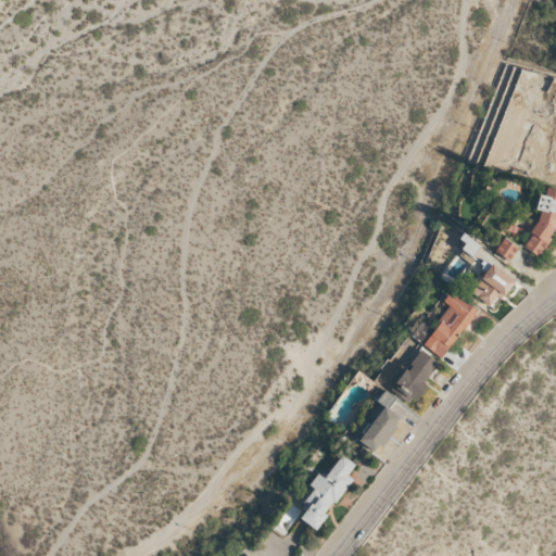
[(555,189),(546,188),(536,203),(535,210),(539,212),(538,218),(530,230),(529,236),(522,247),(539,256),(550,239),(550,237),(555,227),(555,189)]
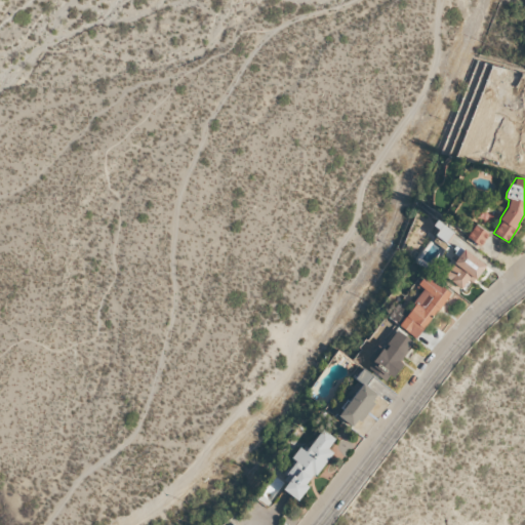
[(488,234),(475,225),(467,237),(480,246),(488,234)]
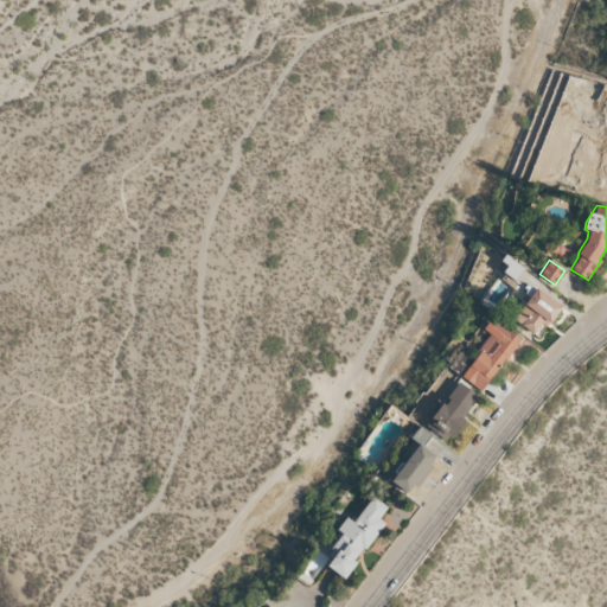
[(542,323),(547,326),(562,307),(537,288),(513,319),(534,334),(542,323)]
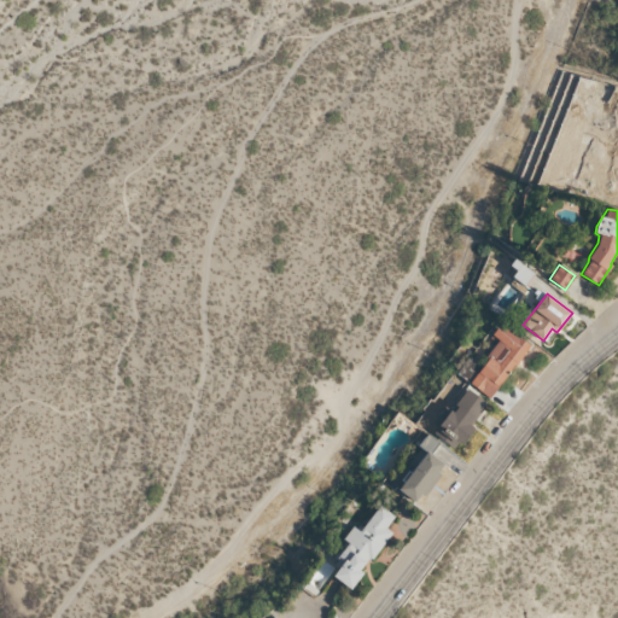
[(491,400),(529,344),(500,324),(491,336),(499,340),(470,384),(491,400)]
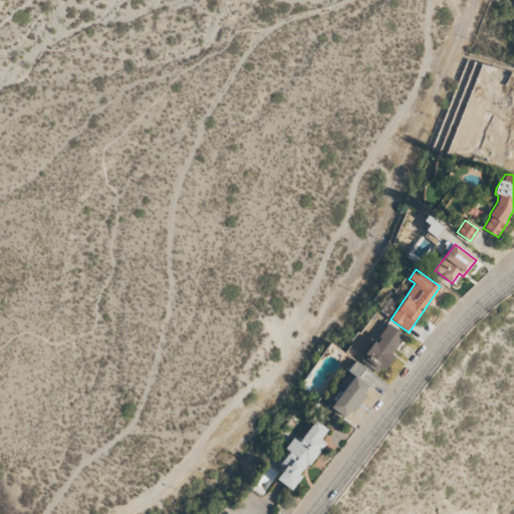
[(357,358),(380,374),(393,355),(392,354),(405,335),(389,323),(375,342),(371,339),(357,358)]
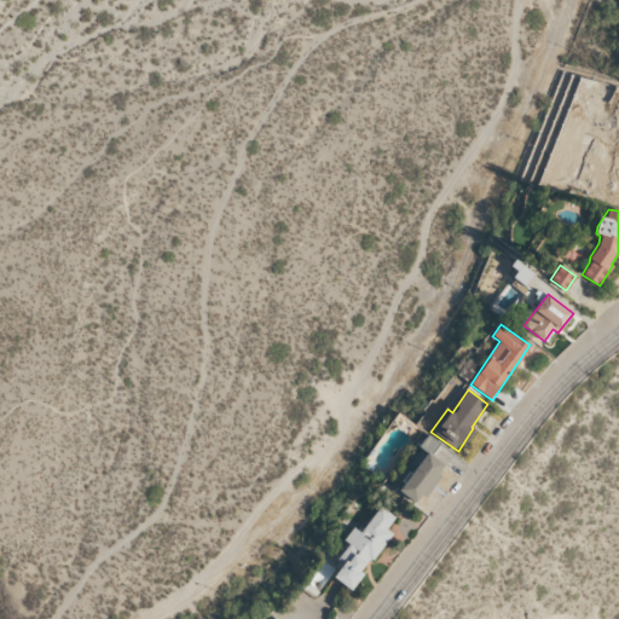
[(417,504),(446,467),(431,455),(439,444),(428,434),(418,446),(426,452),(398,490),(417,504)]
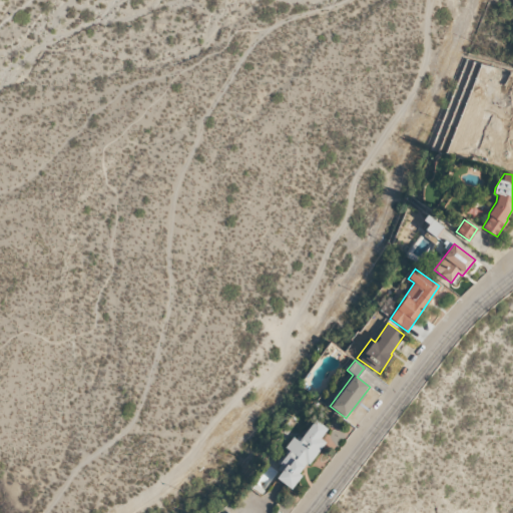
[(276,479),(292,489),(302,475),(301,475),(325,441),(321,438),(328,428),(315,419),(300,442),(293,437),(285,447),(289,450),(280,464),(284,467),(276,479)]
